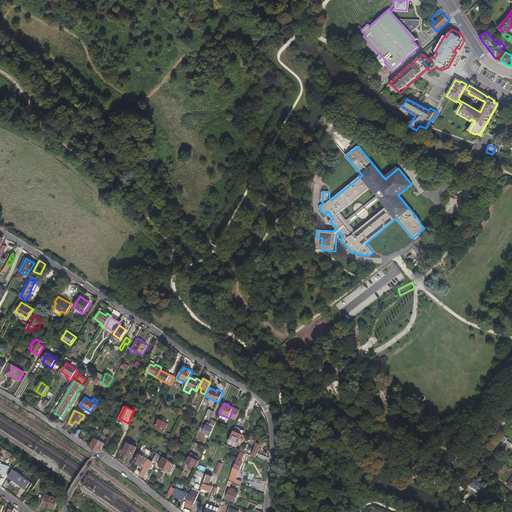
[(164,433),(168,424),(159,420),(155,428),(164,433)]
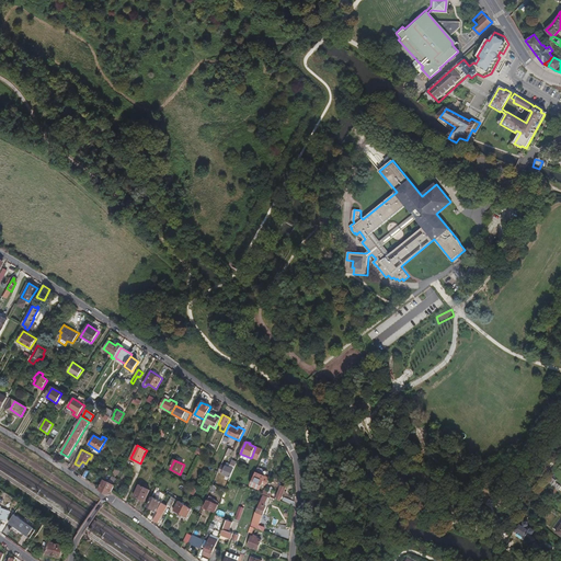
[(230,478),(237,462),(232,460),(231,465),(227,462),(226,466),(222,472),(222,473),(230,478)]
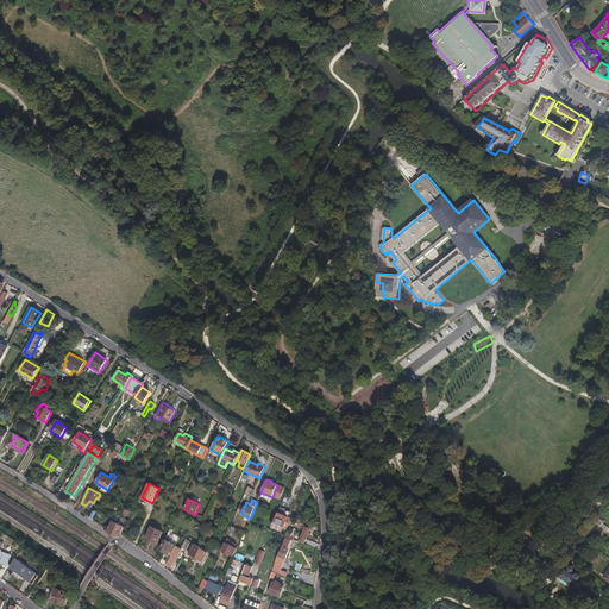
[(102,522),(107,515),(100,512),(95,519),(102,522)]
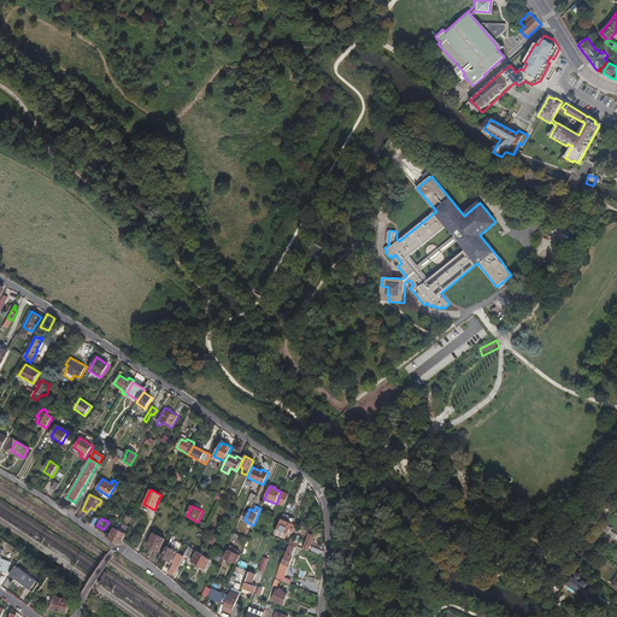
[(275,534),(286,539),(288,533),(291,526),(281,521),(280,524),(275,534)]
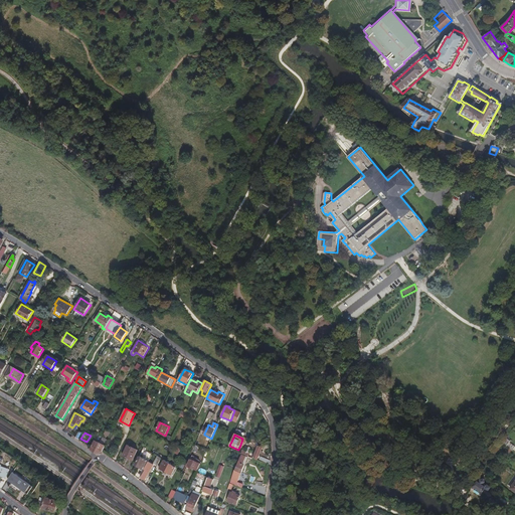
[(514,447),(510,443),(511,442),(507,439),(503,444),(508,447),(512,451),(514,447)]
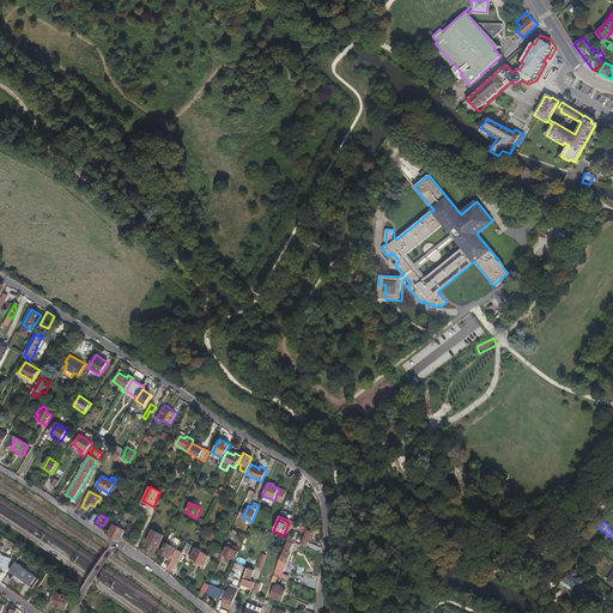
[(122,538),(126,530),(113,525),(109,534),(108,535),(115,541),(122,538)]
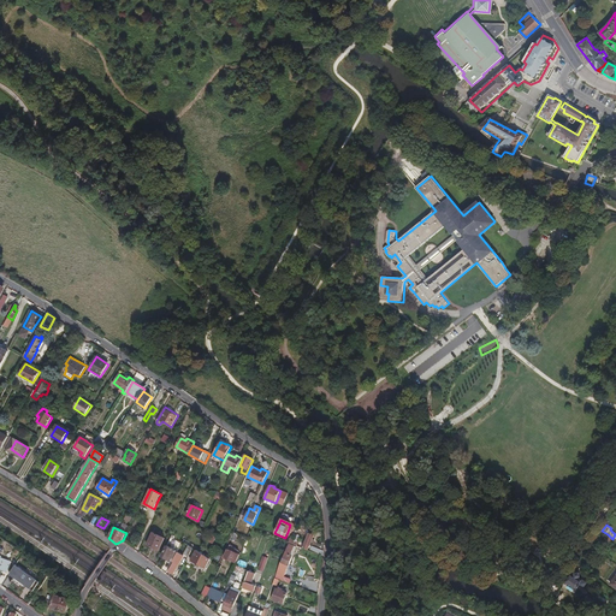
[(308,550),(313,535),(314,529),(311,527),(303,548),(308,550)]
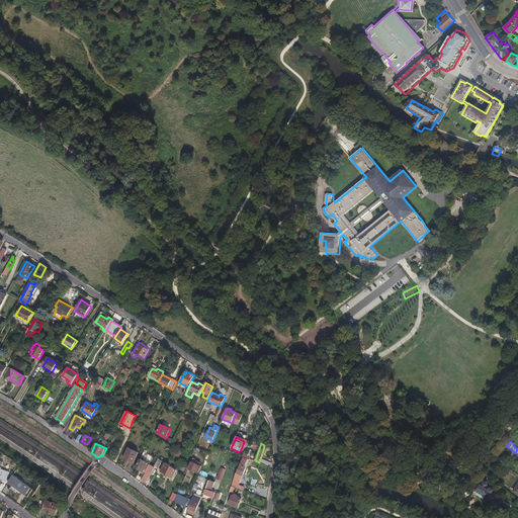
[(134,463),(139,453),(128,448),(123,458),(134,463)]
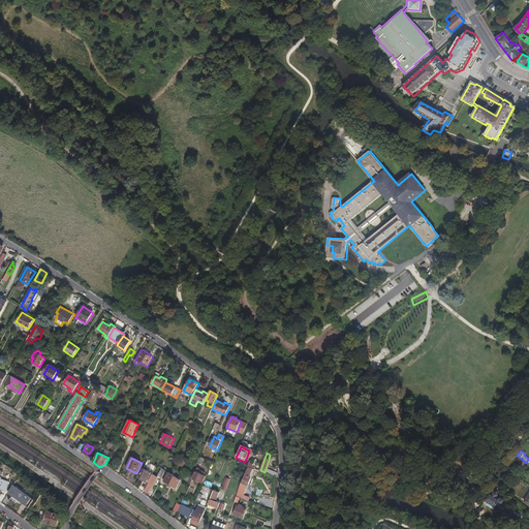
[(248,486),(251,478),(249,477),(252,469),(248,467),(242,483),(241,483),(236,497),(239,498),(244,484),(248,486)]
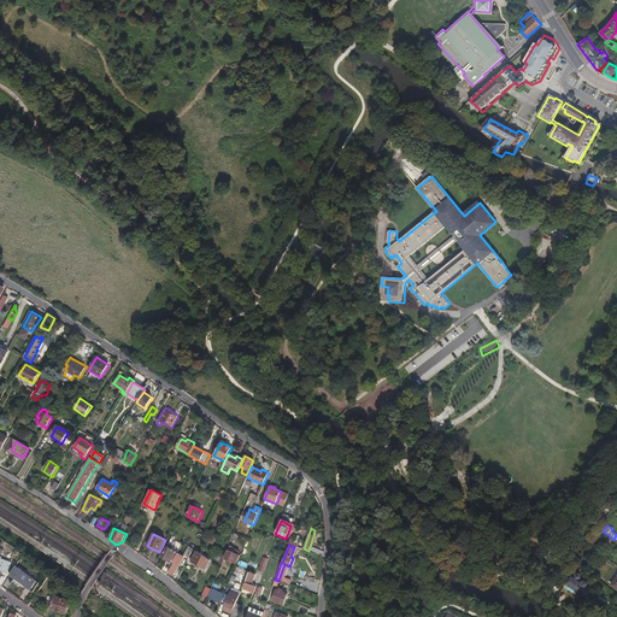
[(171,563),(177,552),(168,547),(162,558),(171,563)]
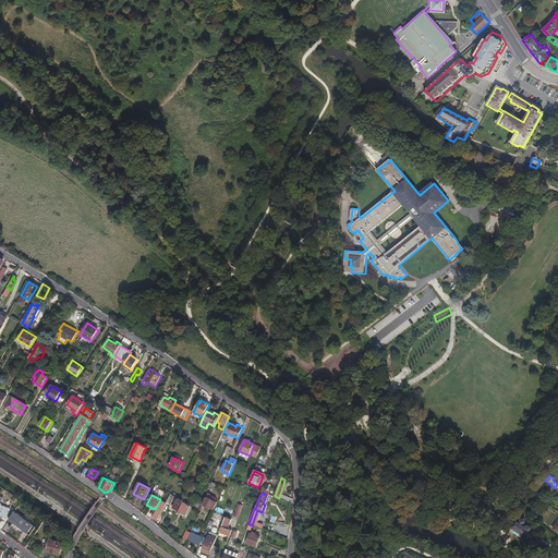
[(213,510),(216,502),(208,499),(209,495),(207,495),(203,505),(205,506),(205,507),(209,509),(209,508),(213,510)]
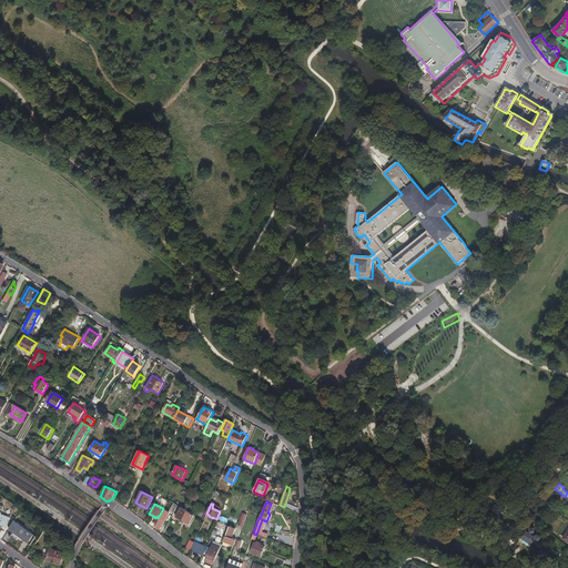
[(0,525),(7,528),(11,518),(1,514),(1,513),(0,511),(0,510),(1,509),(0,508),(0,525)]
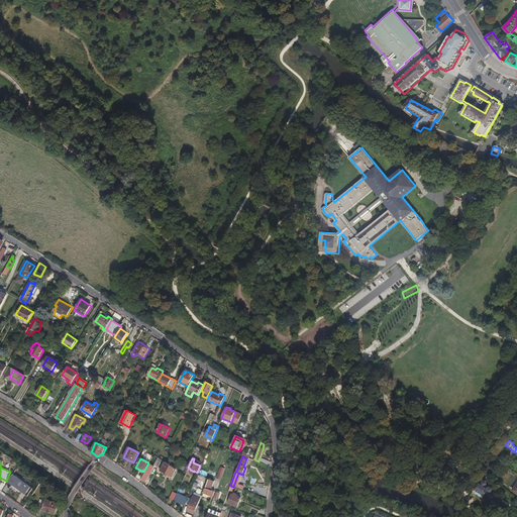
[(172,478),(177,470),(175,469),(165,462),(160,471),(172,478)]
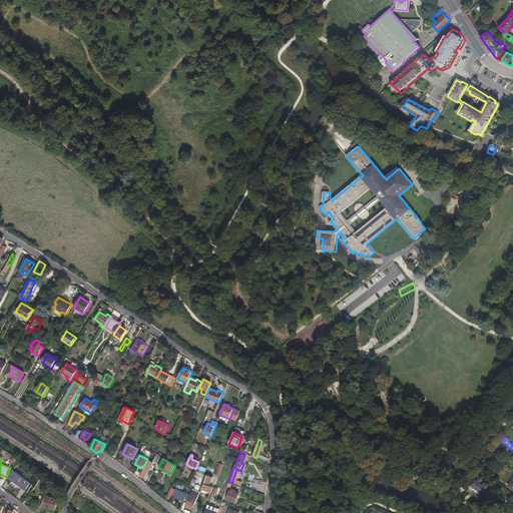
[(145,476),(151,464),(147,462),(144,468),(145,468),(141,477),(144,478),(146,479),(147,477),(145,476)]
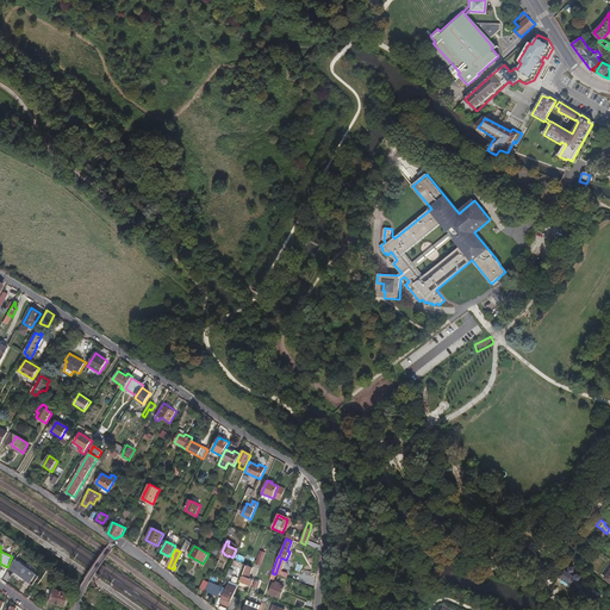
[(260,566),(266,553),(260,551),(256,564),(260,566)]
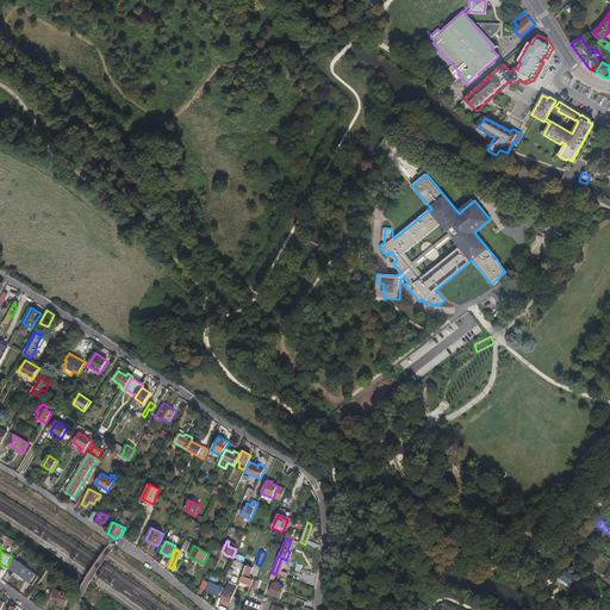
[(16,560),(10,570),(14,573),(11,577),(23,585),(26,582),(33,586),(39,578),(16,560)]
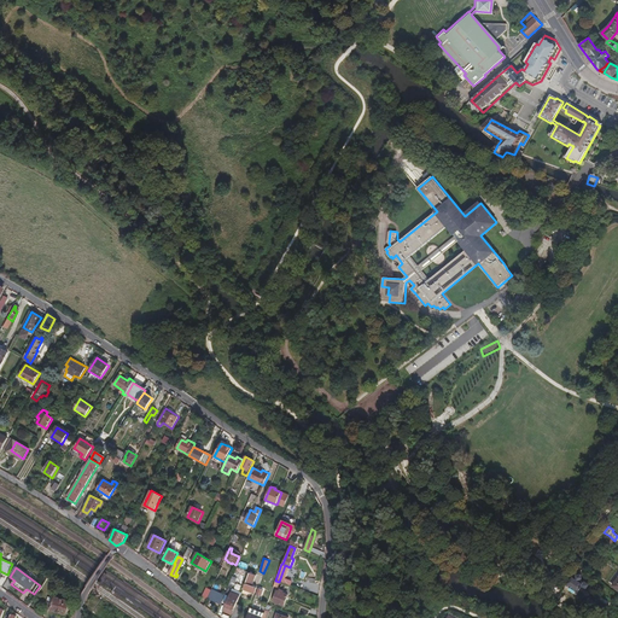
[(573,575),(567,583),(566,584),(578,593),(583,587),(587,589),(589,584),(586,581),(584,582),(573,575)]
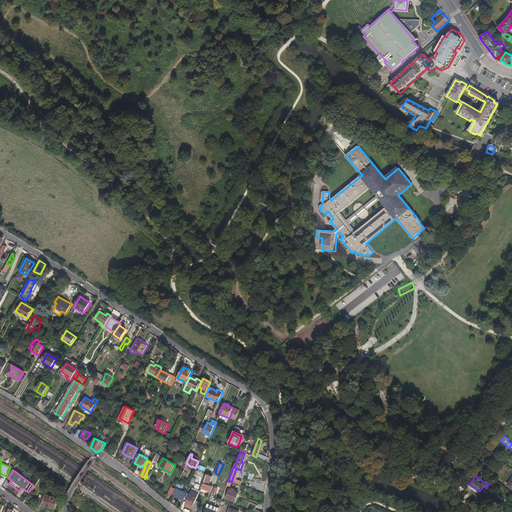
[(210,482),(205,480),(200,491),(206,493),(210,492),(211,492),(213,486),(209,485),(210,482)]
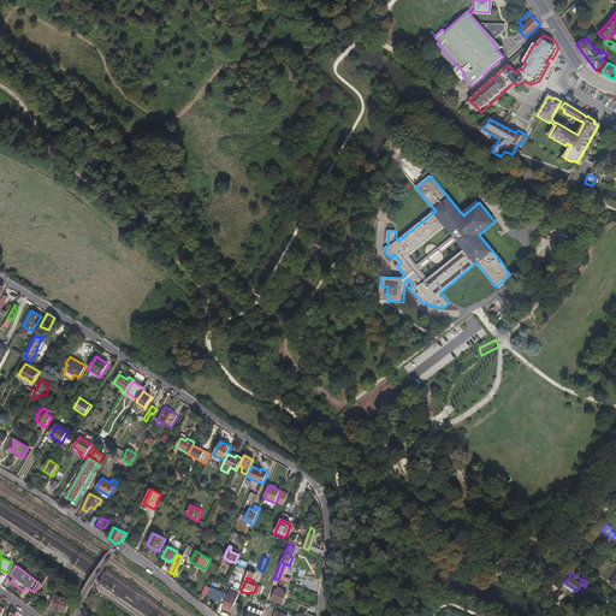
[(213,599),(217,591),(211,588),(207,597),(213,599)]
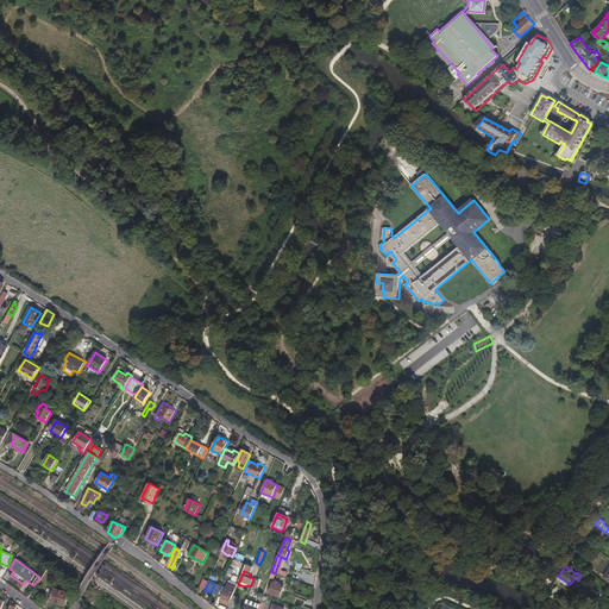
[(280,598),(283,586),(281,586),(282,584),(275,582),(275,583),(272,583),(269,594),(280,598)]
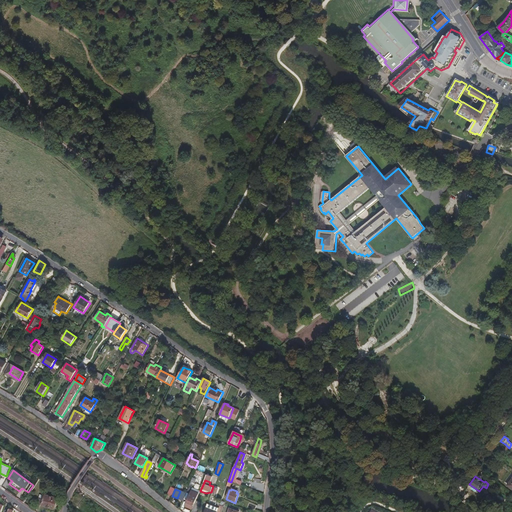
[(54,509),(57,498),(45,495),(42,506),(54,509)]
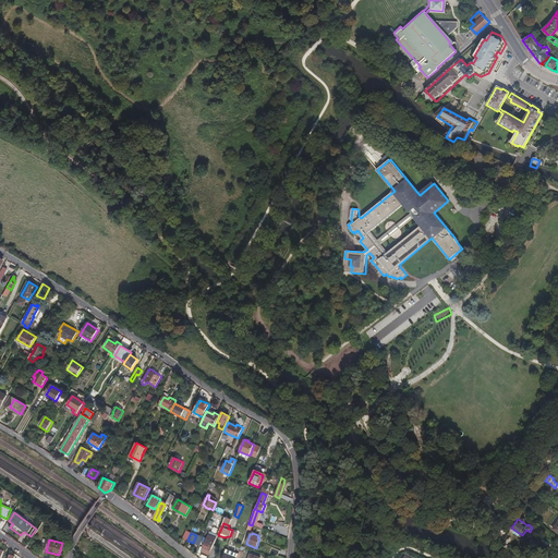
[(210,553),(213,548),(215,544),(209,541),(208,544),(206,543),(203,548),(210,553)]
